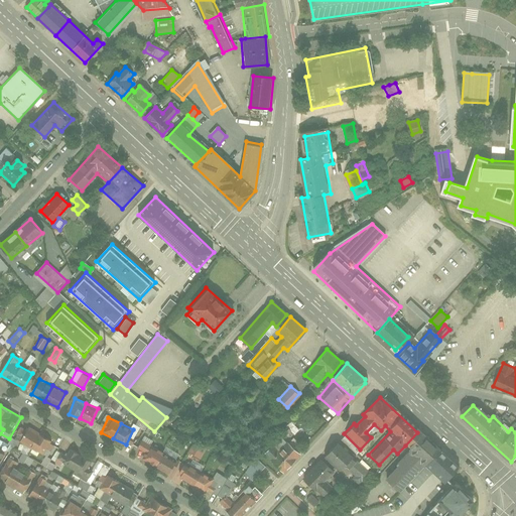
[(27,425),(19,440),(32,447),(40,432),(27,425)]
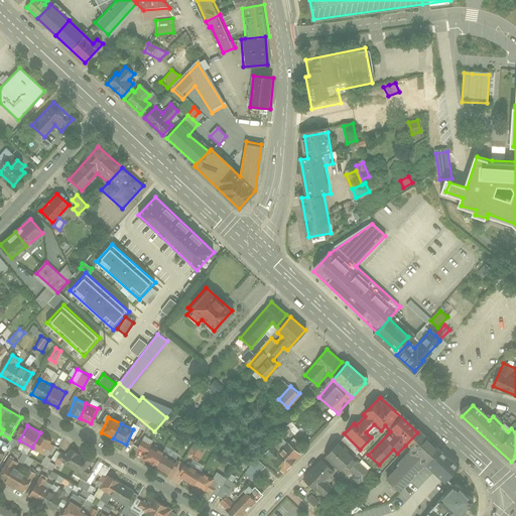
[(40,432),(32,447),(44,455),(52,439),(40,432)]
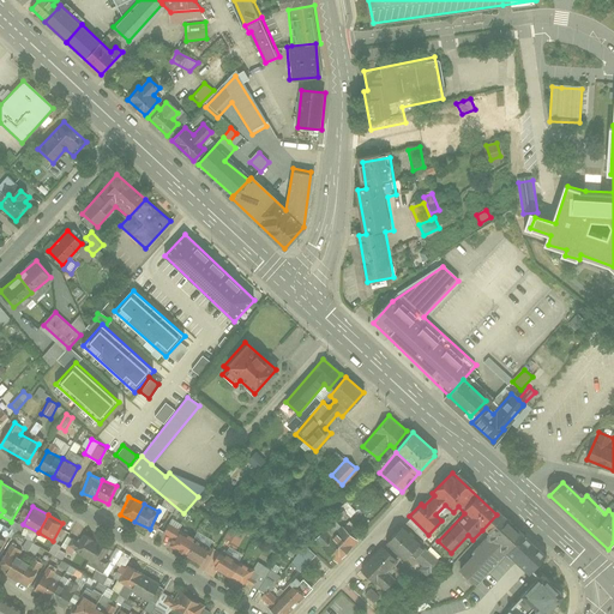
[(523,535),(505,518),(471,554),(474,557),(461,570),(477,585),(506,553),(523,535)]
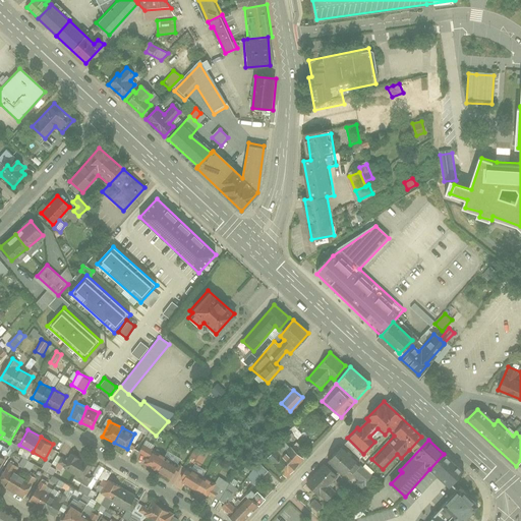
[(11,456),(16,445),(11,442),(5,454),(11,456)]
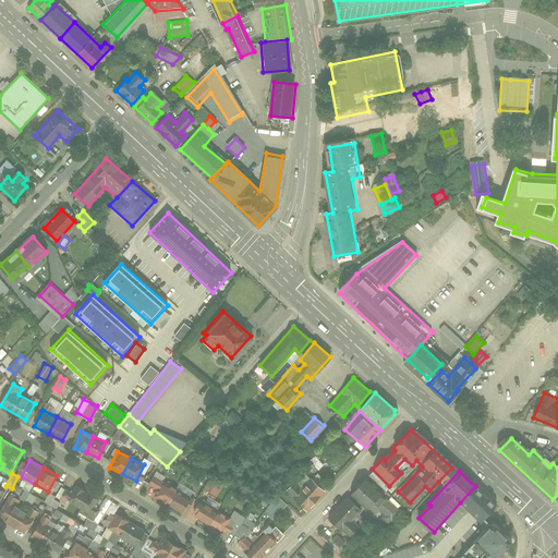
[(152,497),(182,514),(191,498),(161,482),(153,476),(148,484),(156,489),(152,497)]
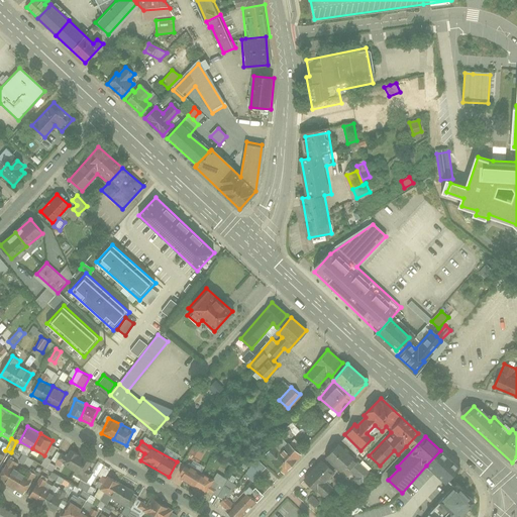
[(282,475),(301,455),(289,443),(270,463),(282,475)]
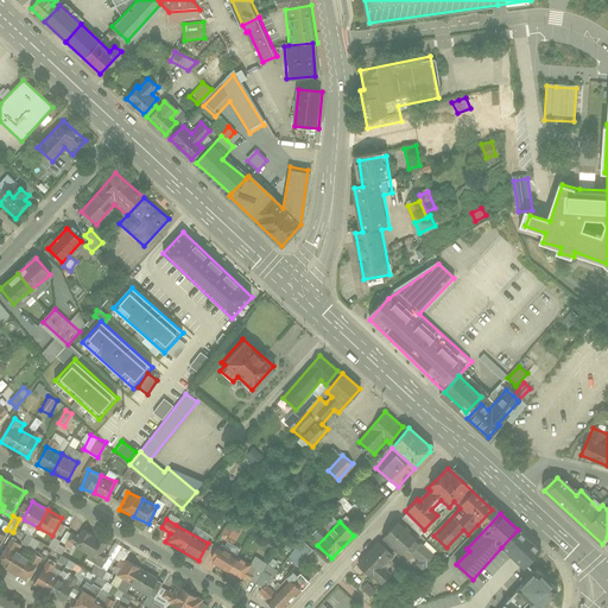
[(418,540),(399,523),(385,536),(404,555),(418,540)]
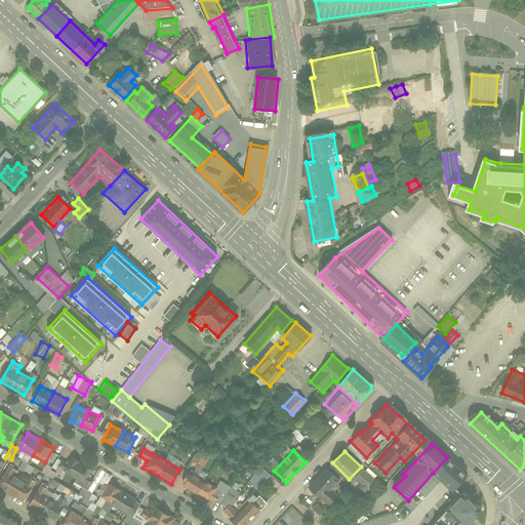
[(66,452),(57,469),(75,477),(83,460),(66,452)]
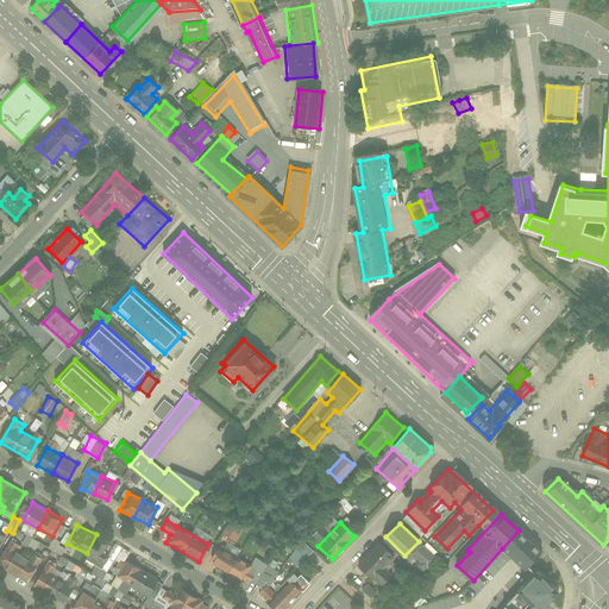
[(211,565),(240,581),(250,563),(240,558),(252,537),(236,528),(225,550),(220,547),(211,565)]
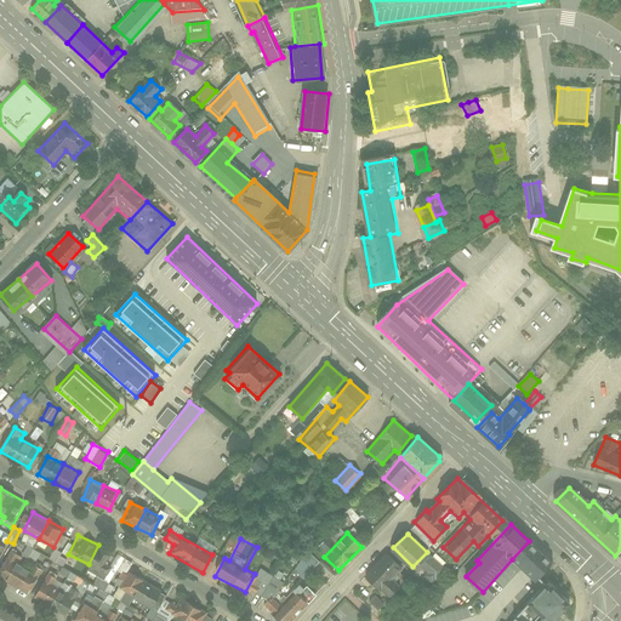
[(553,563),(529,541),(512,559),(536,581),(553,563)]
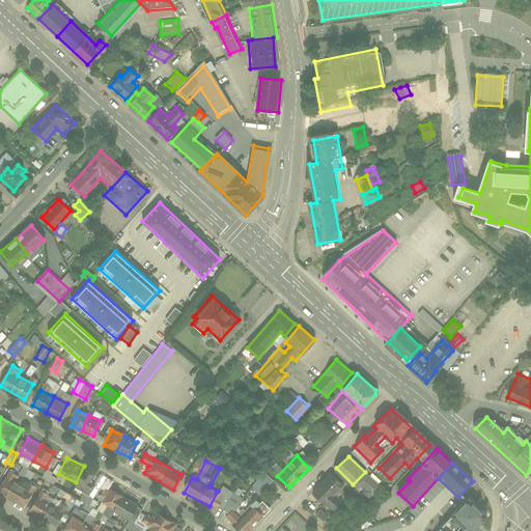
[(84,466),(76,482),(93,492),(102,474),(84,466)]
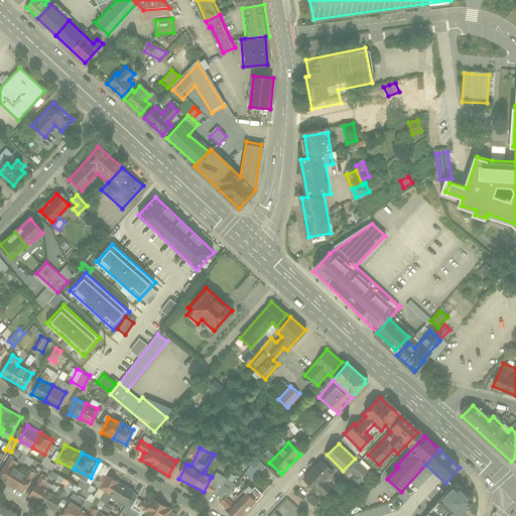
[(41,465),(52,471),(56,464),(45,458),(41,465)]
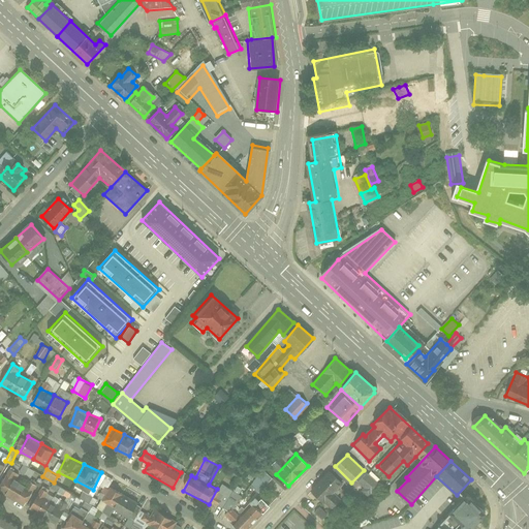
[(381,484),(368,471),(360,480),(366,486),(363,490),(370,496),(381,484)]
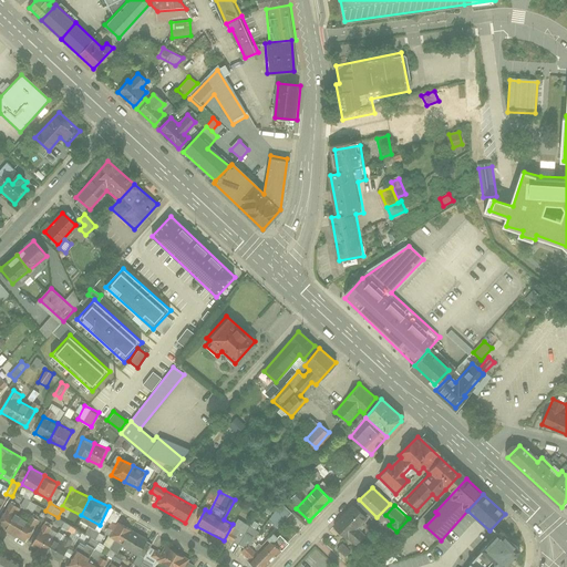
[(278,528),(291,514),(282,506),(269,521),(278,528)]
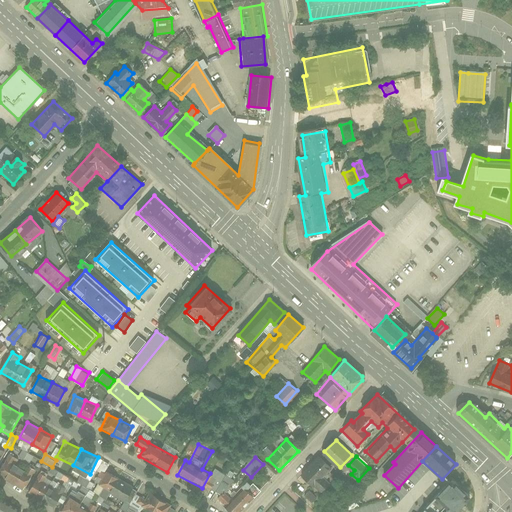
[(318,457),(299,477),(308,485),(310,483),(321,493),(329,484),(321,476),(329,467),(318,457)]
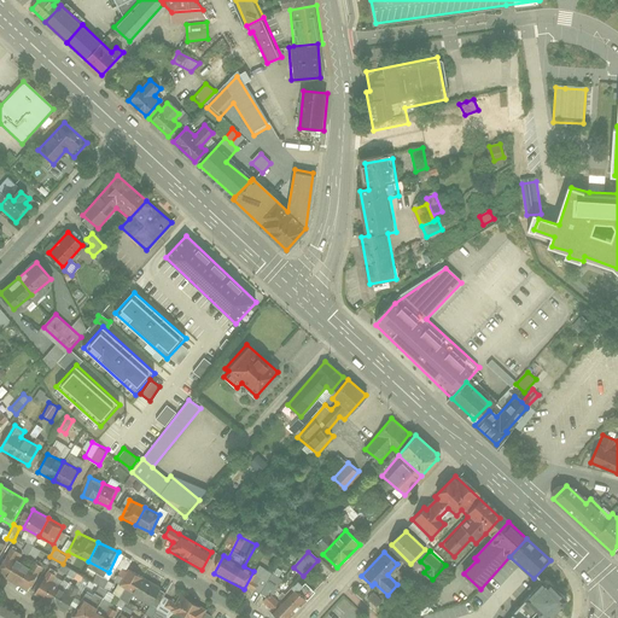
[(9,554),(0,567),(0,569),(15,578),(23,563),(9,554)]
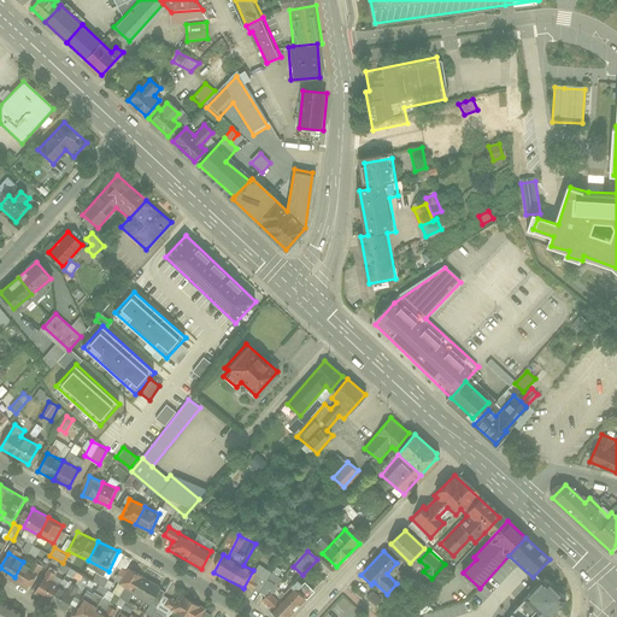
[(23,562),(15,577),(29,586),(39,570),(23,562)]
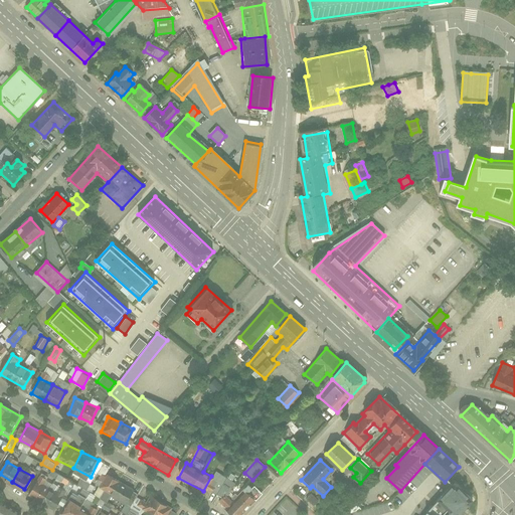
[(107,474),(99,488),(113,495),(120,482),(107,474)]
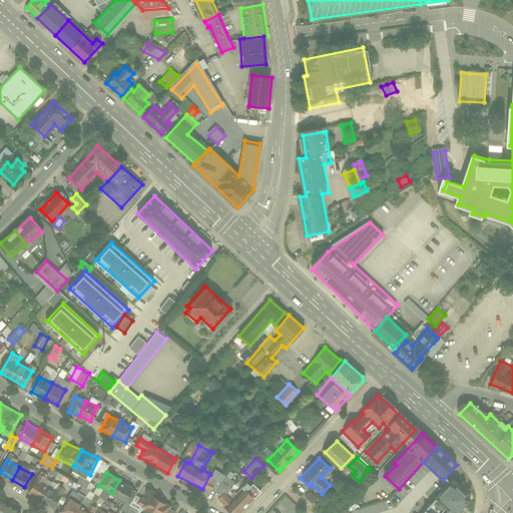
[(36,478),(28,491),(41,499),(49,485),(36,478)]
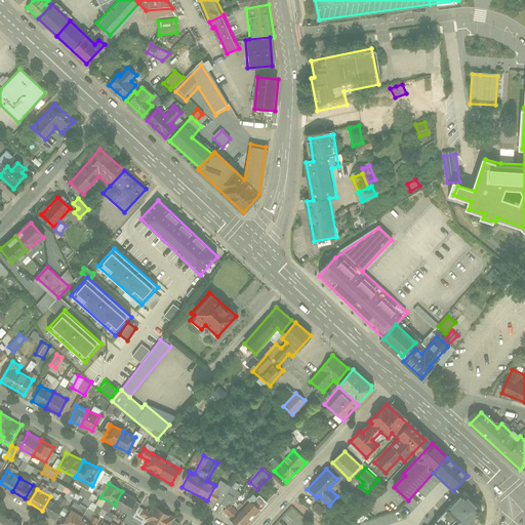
[(122,491),(115,505),(129,513),(136,499),(122,491)]
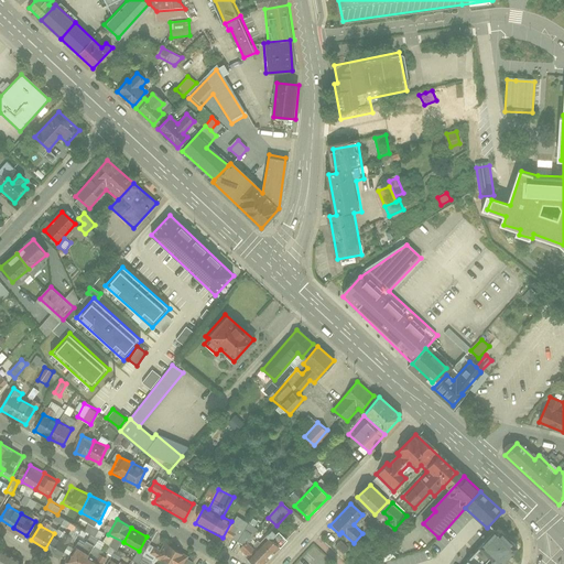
[(240,551),(253,563),(263,563),(286,541),(273,529),(256,546),(250,541),(240,551)]
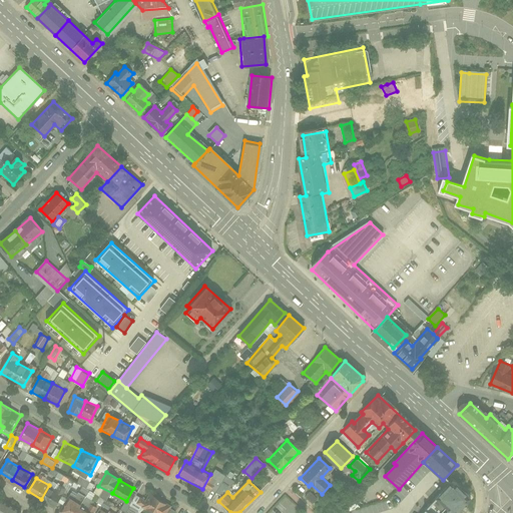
[(427,511),(429,512),(442,512),(447,508),(453,512),(456,512),(471,498),(453,481),(425,510),(427,511)]
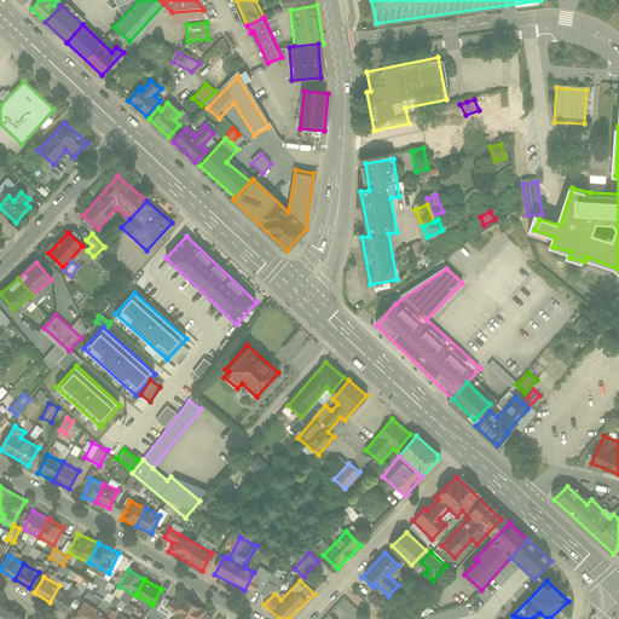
[(59,585),(50,602),(65,611),(75,594),(59,585)]
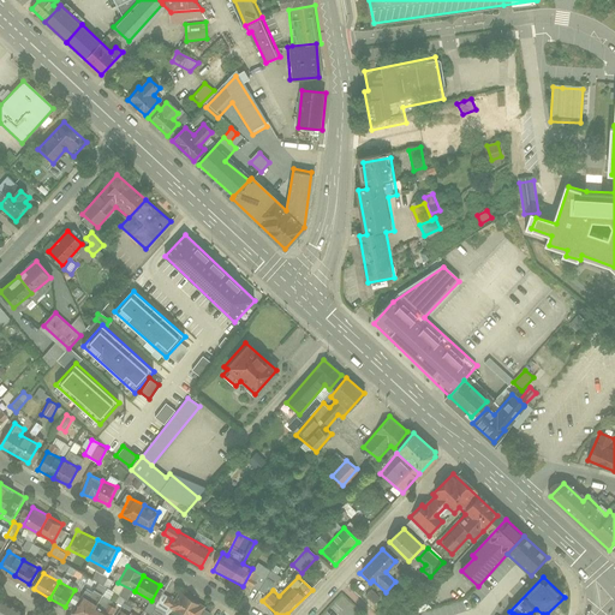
[(75,611),(79,614),(103,614),(106,613),(95,607),(102,596),(93,590),(90,593),(87,591),(75,611)]
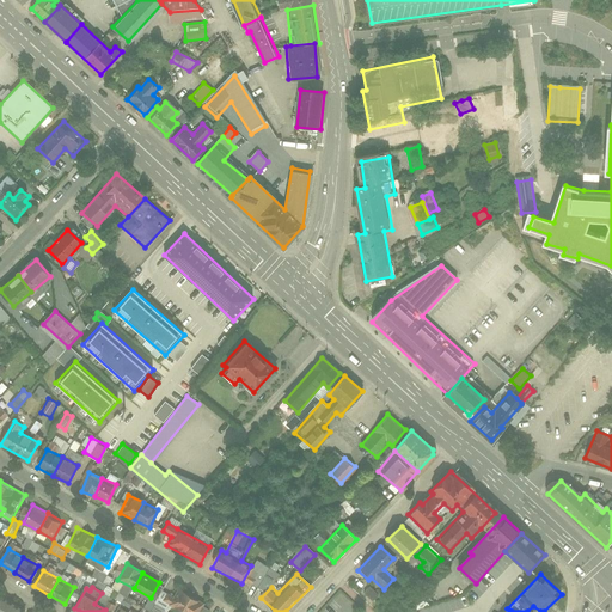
[(368,587),(363,593),(373,600),(378,594),(368,587)]
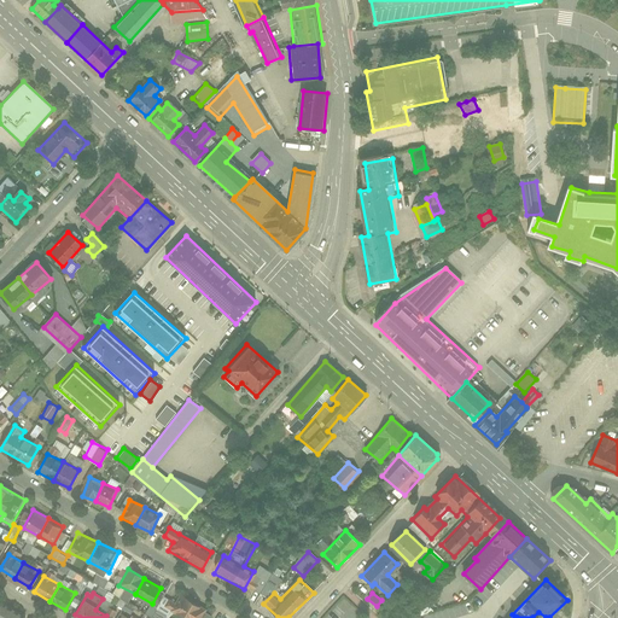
[(178,596),(169,612),(179,617),(191,617),(197,608),(178,596)]
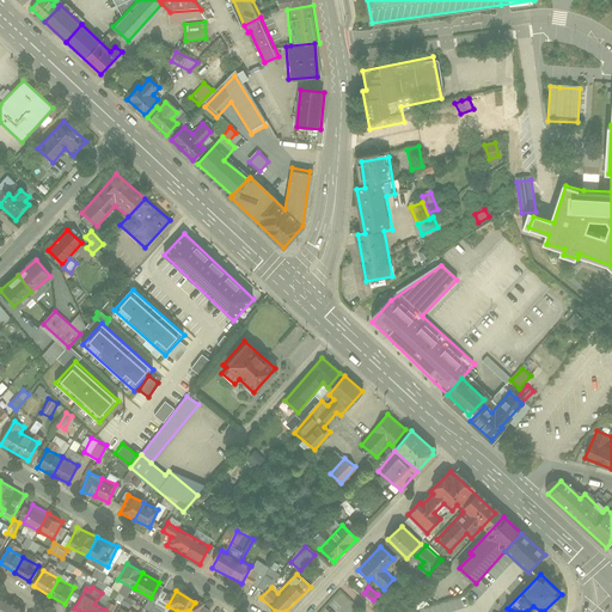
[(22,611),(25,607),(0,592),(0,611),(22,611)]
